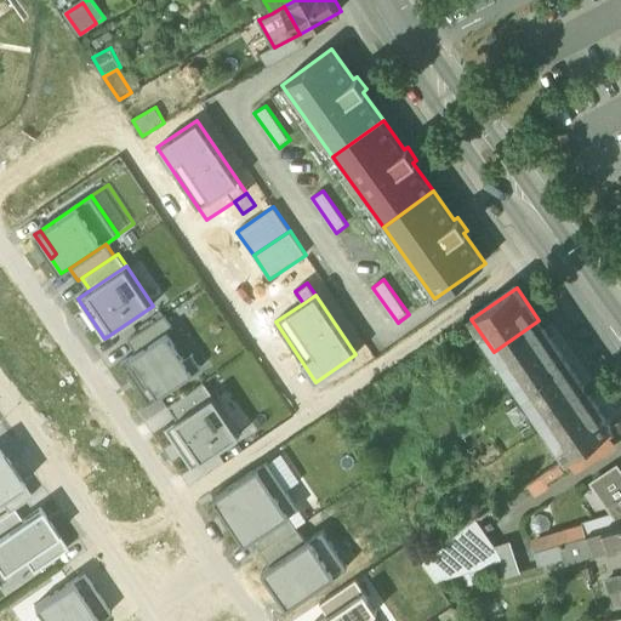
[(129,340),(137,352),(166,332),(174,328),(165,315),(129,340)]
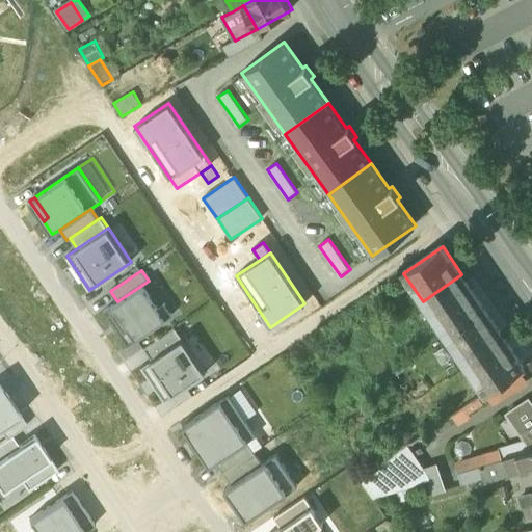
[(525,367),(461,274),(423,301),(486,393),(496,386),(519,371),(525,367)]
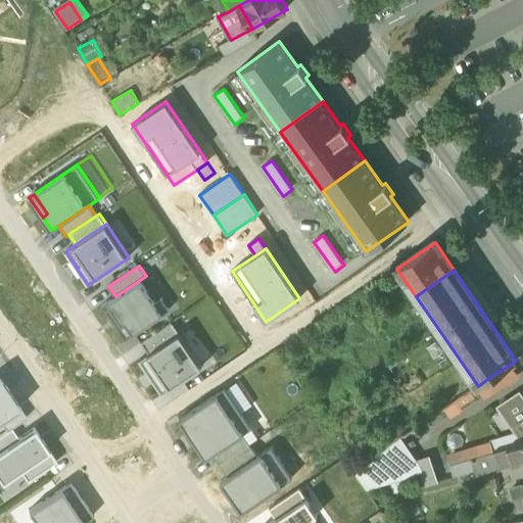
[(102,305),(125,339),(170,310),(162,297),(155,302),(140,280),(115,296),(102,305)]
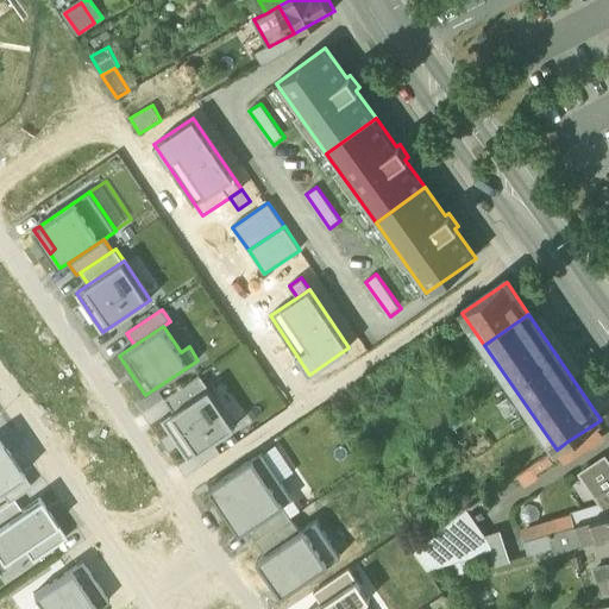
[(165,399),(174,412),(209,388),(201,375),(165,399)]
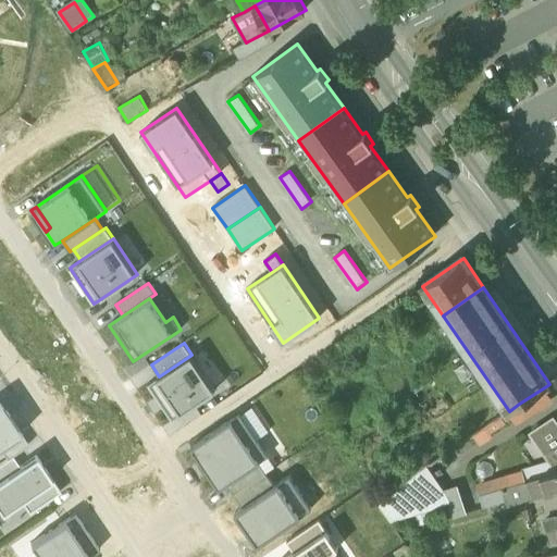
[(173,420),(215,391),(192,355),(159,376),(149,384),(173,420)]
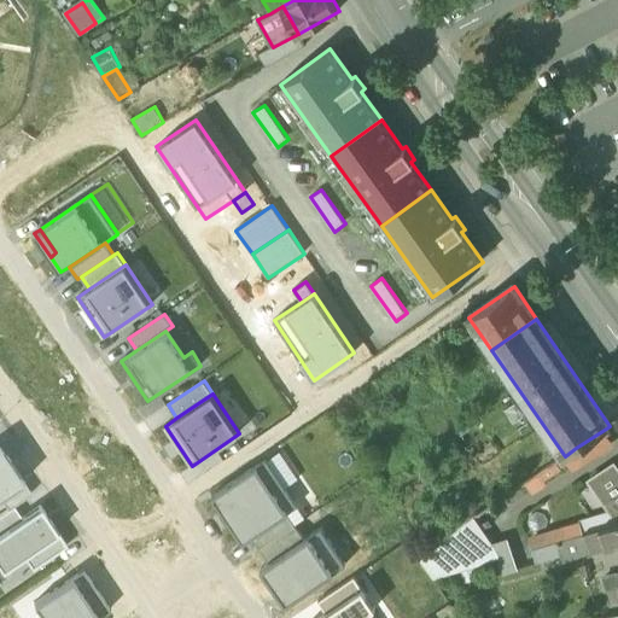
[(576,448),(584,461),(611,444),(602,431),(576,448)]
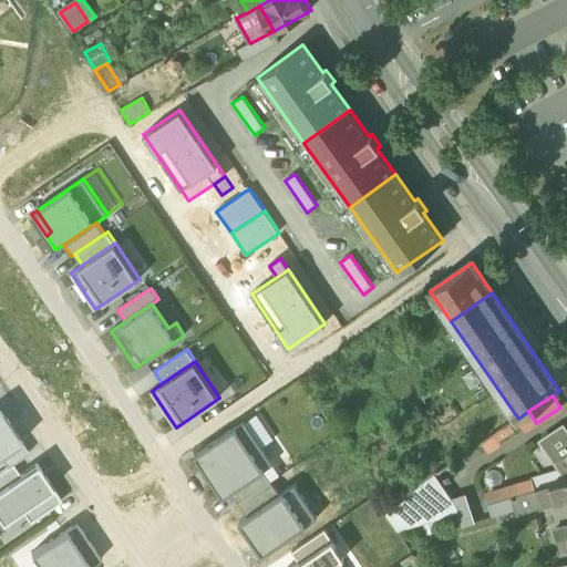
[(0,456),(22,441),(0,408),(0,456)]
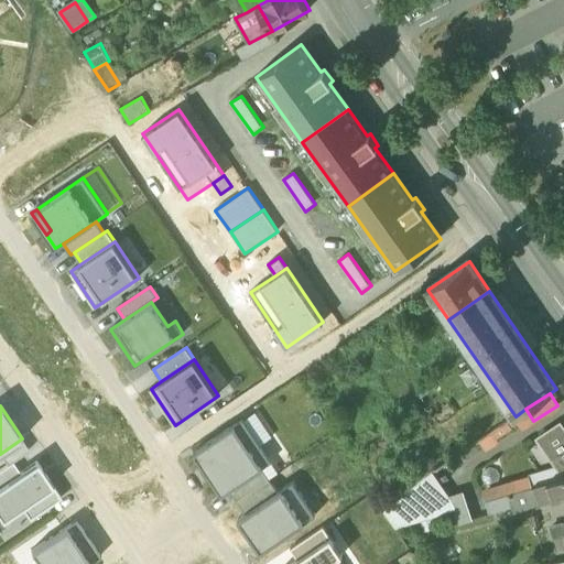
[(516,416),(522,427),(533,421),(525,409),(516,416)]
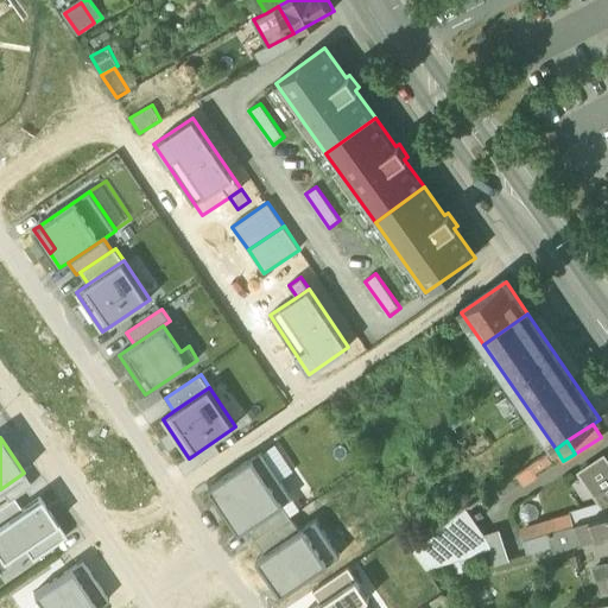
[(276,444),(263,453),(282,479),(293,470),(276,444)]
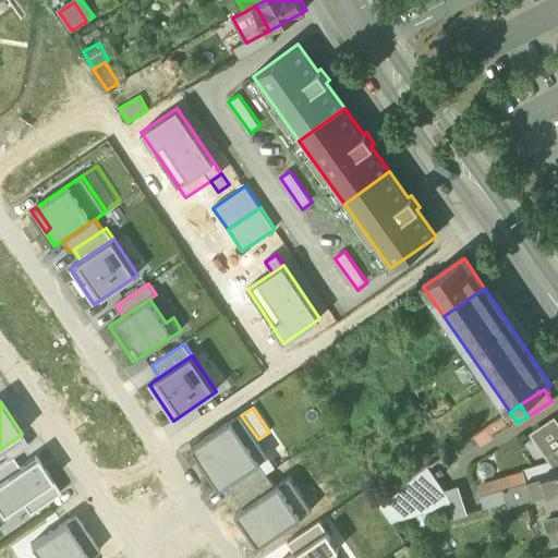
[(241,415),(240,414),(191,448),(209,474),(215,471),(226,486),(227,485),(259,463),(261,462),(264,460),(253,445),(258,441),(258,439),(241,415)]
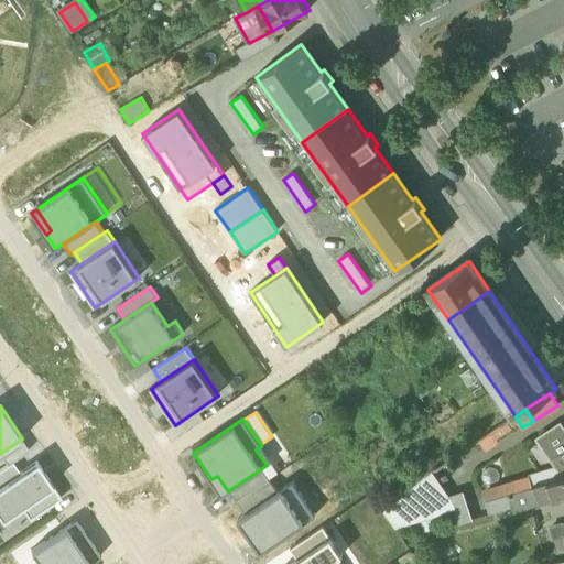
[(512,429),(508,422),(480,442),(486,451),(499,442),(498,438),(512,429)]
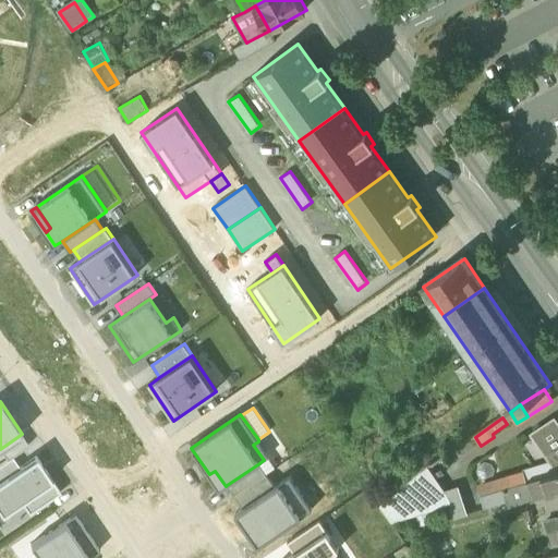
[(534,434),(553,462),(557,459),(557,425),(554,420),(534,434)]
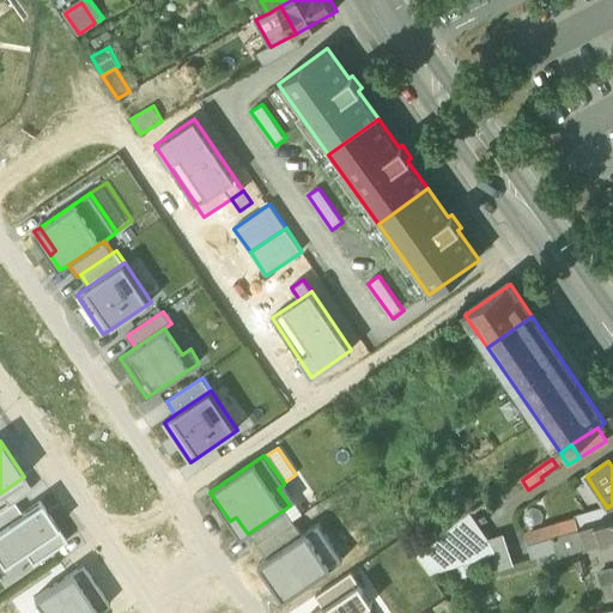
[(32,489),(24,477),(0,493),(8,505),(14,501),(32,489)]
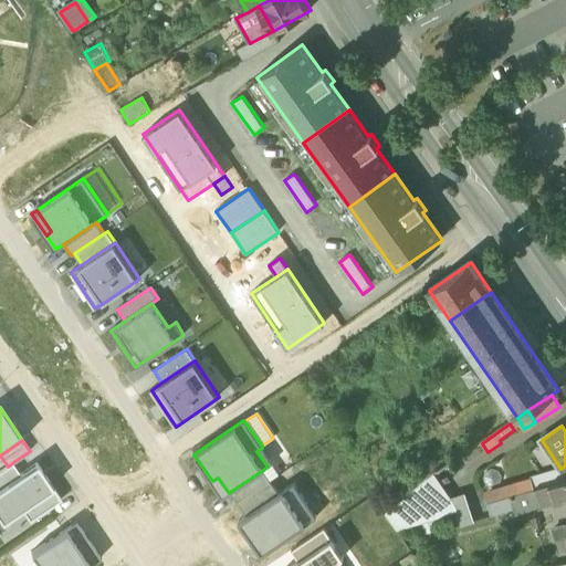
[(273,463),(262,448),(257,451),(268,467),(273,463)]
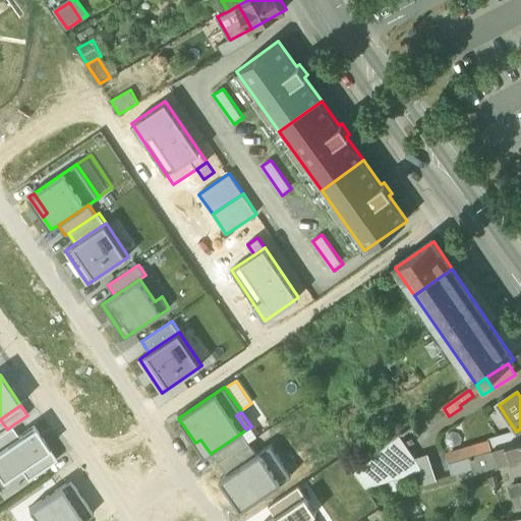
[(7,429),(0,433),(0,449),(19,437),(12,425),(7,429)]
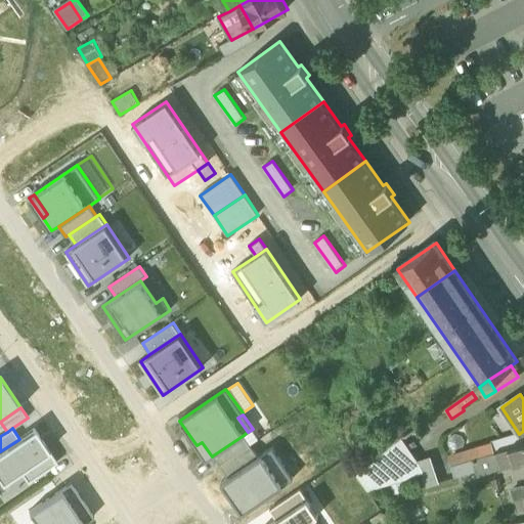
[(0,451),(0,479),(2,483),(19,471),(50,451),(35,429),(19,439),(0,451)]
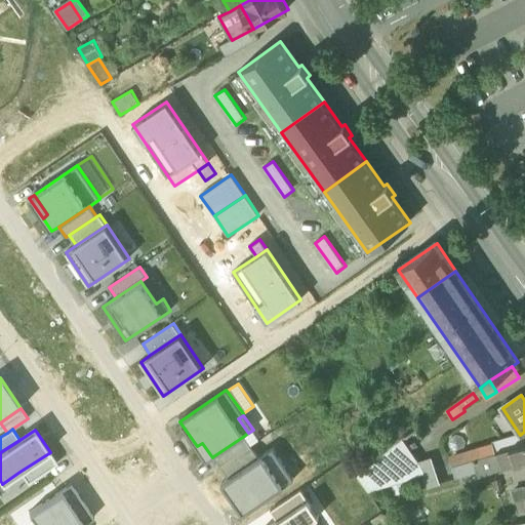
[(524,444),(524,432),(520,435),(492,443),(495,453),(496,452),(510,449),(524,444)]
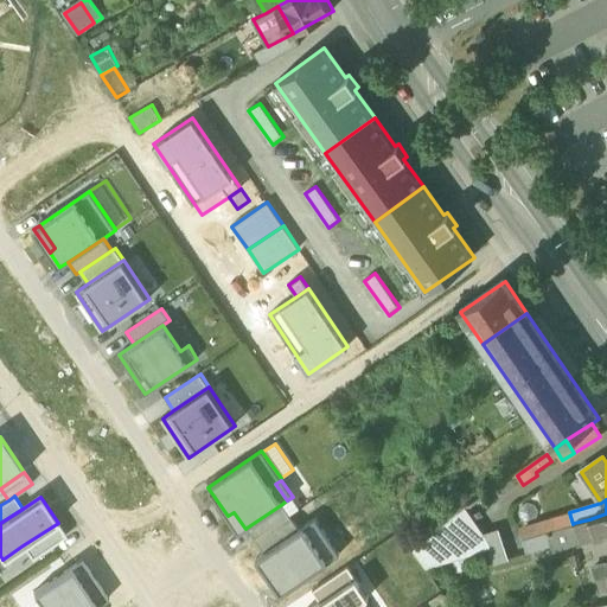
[(291,515),(282,504),(247,528),(255,540),(291,515)]
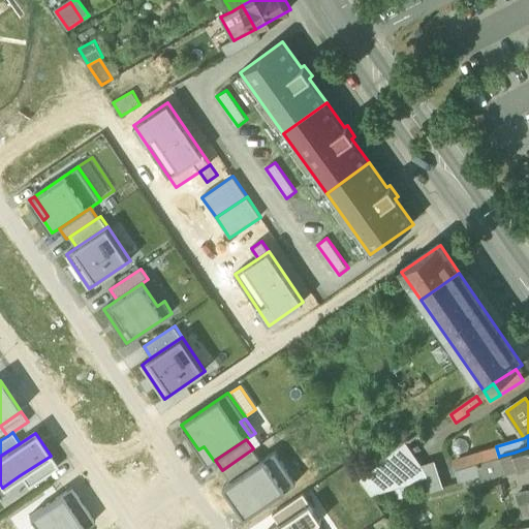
[(362,479),(372,494),(427,477),(423,467),(421,464),(405,442),(382,457),(382,458),(365,474),(362,479)]
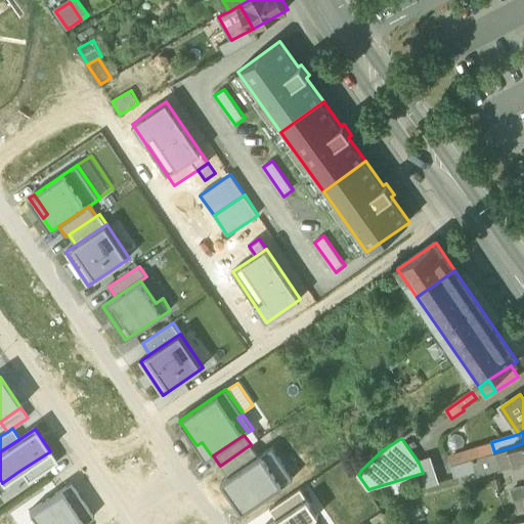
[(207,460),(212,456),(202,442),(197,445),(207,460)]
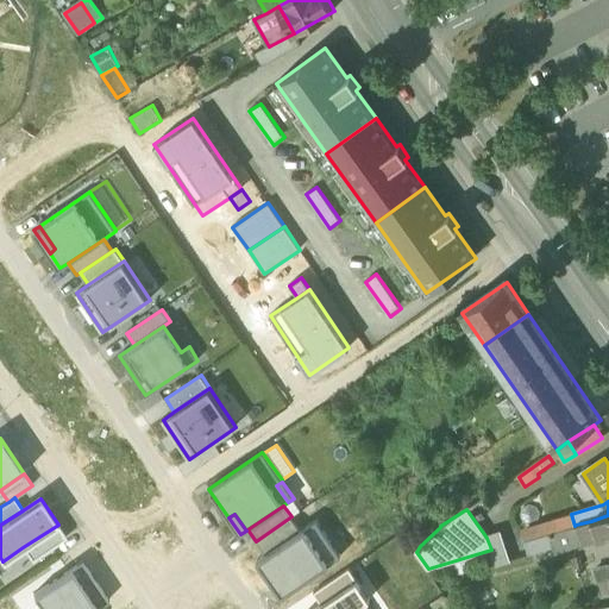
[(521,528),(525,540),(575,526),(571,514),(521,528)]
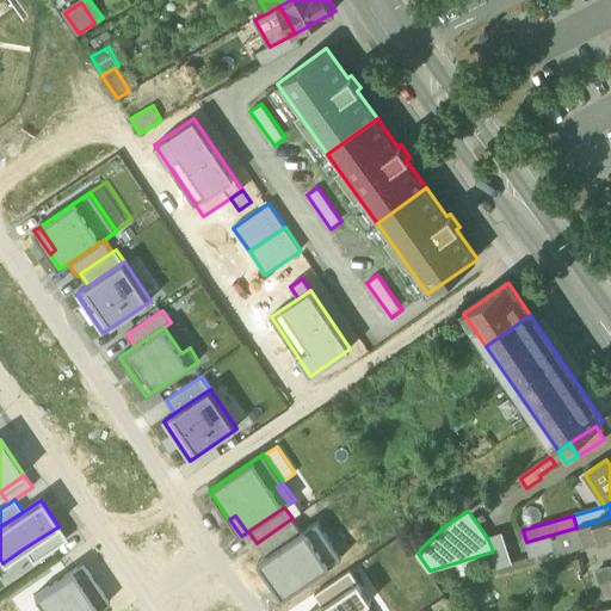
[(610,517),(593,523),(599,542),(610,538),(610,517)]
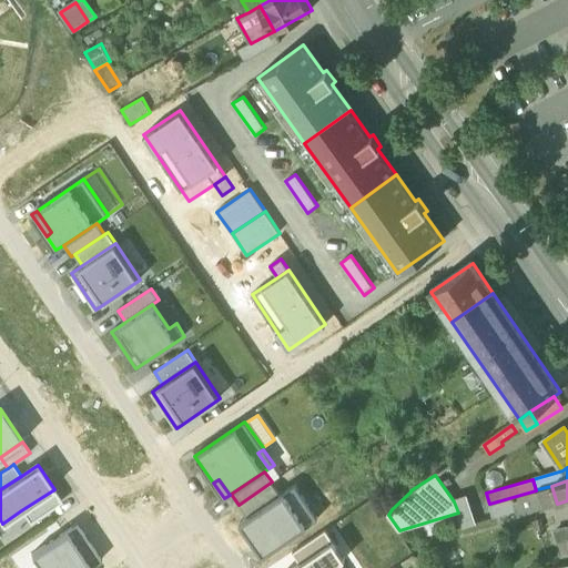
[(272,482),(239,505),(247,517),(281,495),(272,482)]
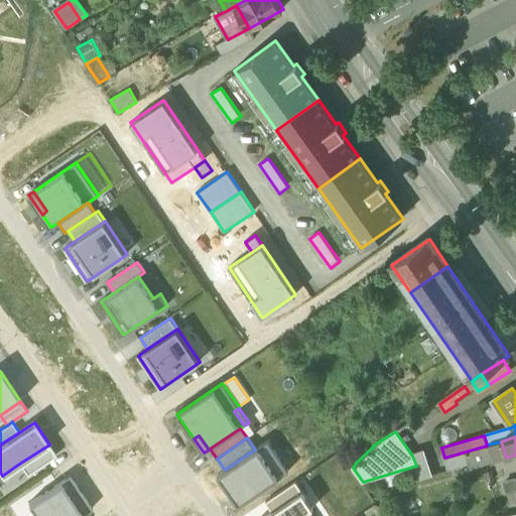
[(218,475),(239,505),(289,472),(268,440),(255,449),(225,470),(218,475)]
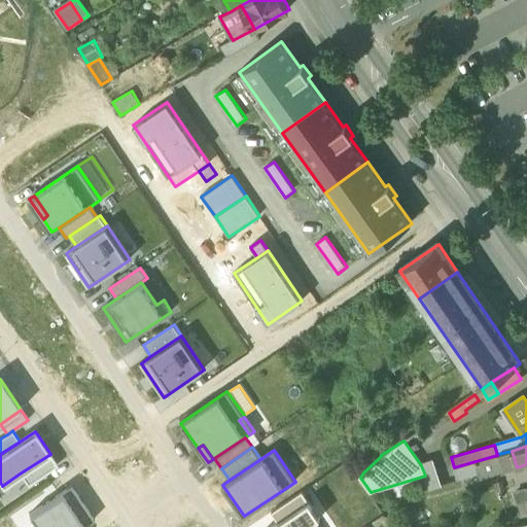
[(498,454),(502,471),(517,467),(512,451),(498,454)]
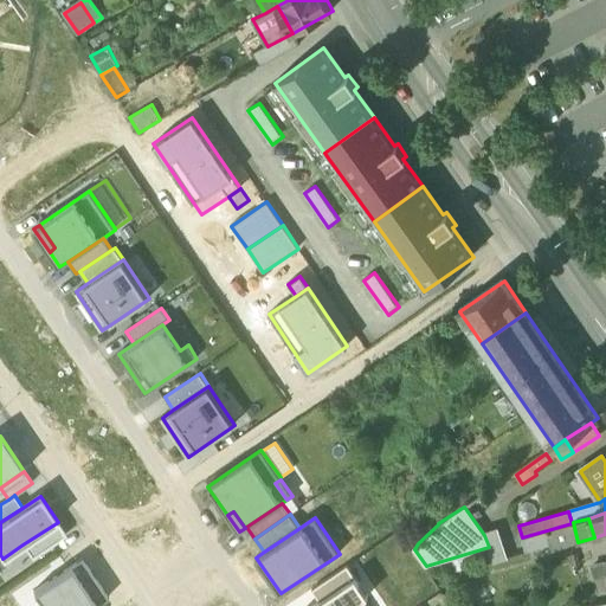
[(23,545),(32,558),(66,534),(58,522),(23,545)]
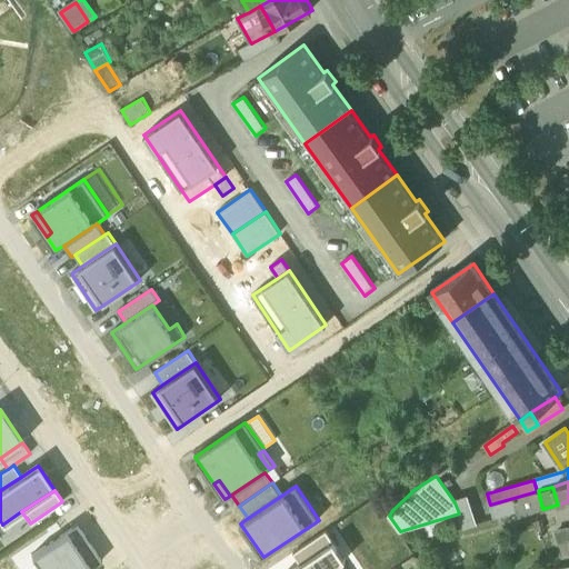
[(542,509),(538,490),(537,491),(490,505),(495,517),(517,511),(518,517),(542,509)]
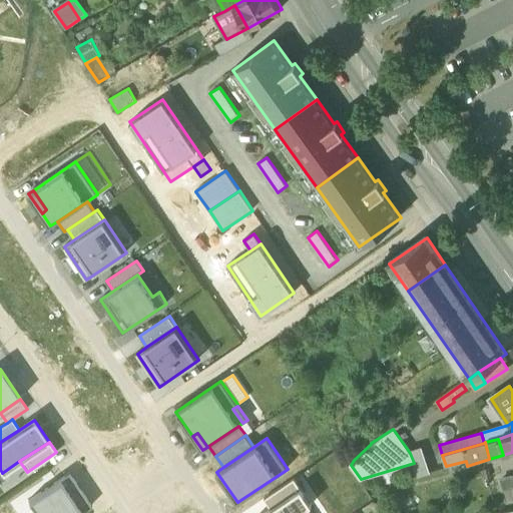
[(410,453),(414,463),(419,476),(430,472),(422,447),(408,450),(410,453)]
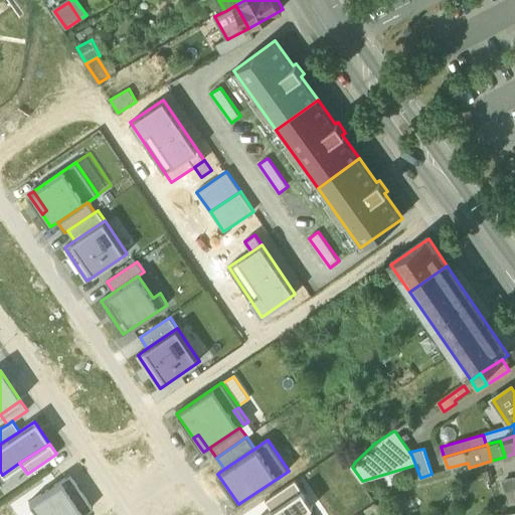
[(80,514),(93,508),(69,474),(28,502),(36,514),(80,514)]
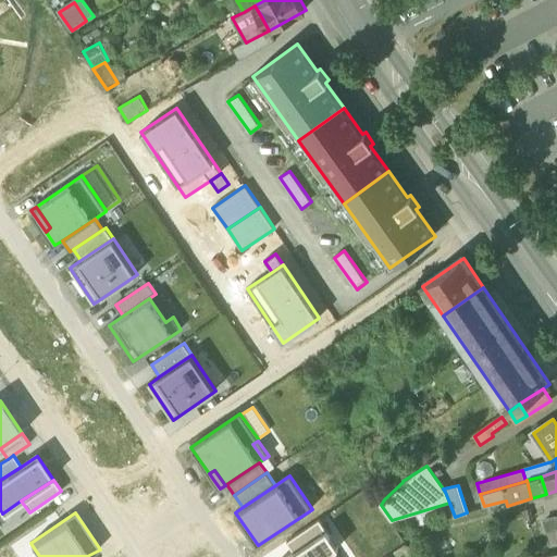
[(556,517),(545,520),(547,531),(556,529),(556,517)]
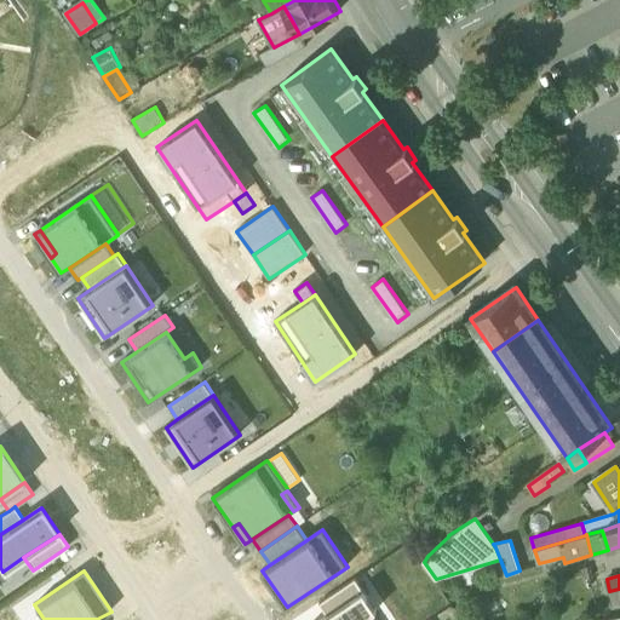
[(356,579),(320,603),(328,615),(363,591),(356,579)]
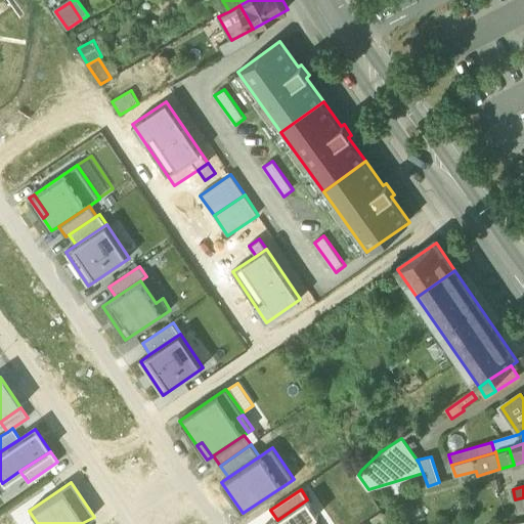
[(270,523),(309,523),(308,523),(318,516),(307,499),(277,520),(270,523)]
